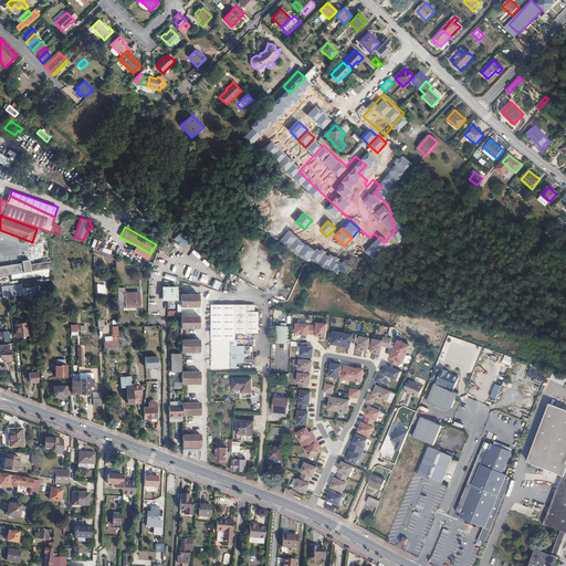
[(174,238),(181,250),(188,245),(180,233),(174,238)]
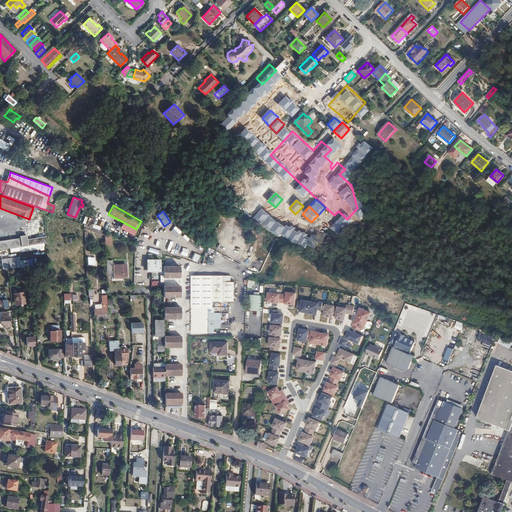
[(264,222),(266,216),(260,214),(258,220),(264,222)]
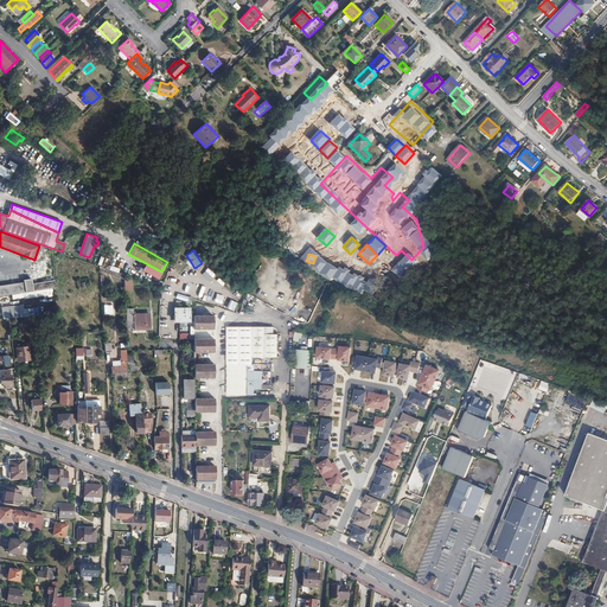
[(121,273),(100,266),(100,270),(121,278),(121,273)]
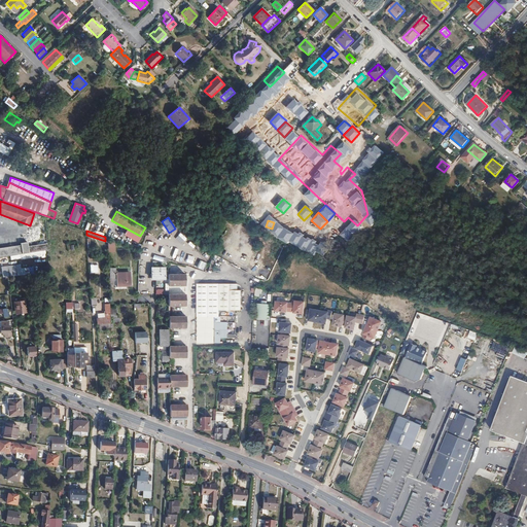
[(186,249),(192,244),(187,238),(181,243),(186,249)]
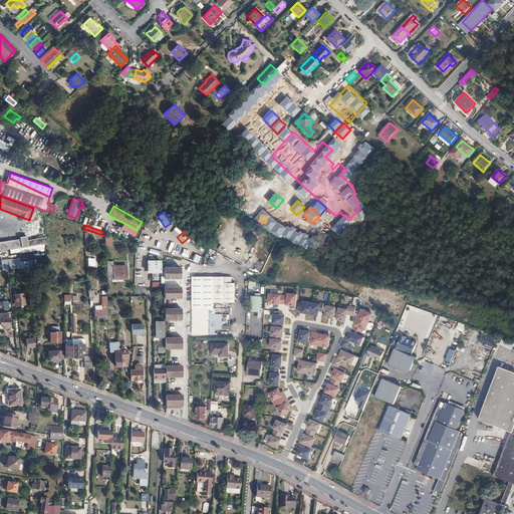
[(0,241),(0,250),(46,244),(46,237),(27,240),(26,236),(20,237),(20,239),(0,241)]
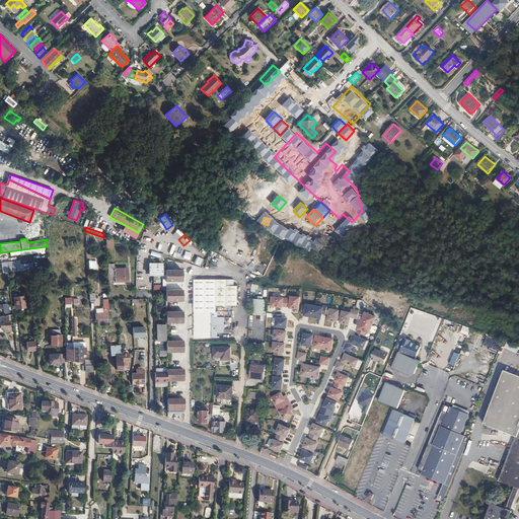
[(245,238),(241,245),(246,249),(251,241),(245,238)]
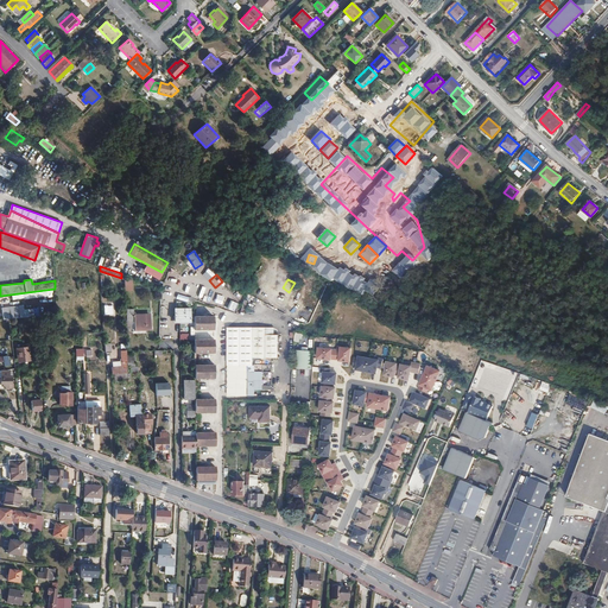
[(226,285),(221,291),(228,296),(233,290),(226,285)]
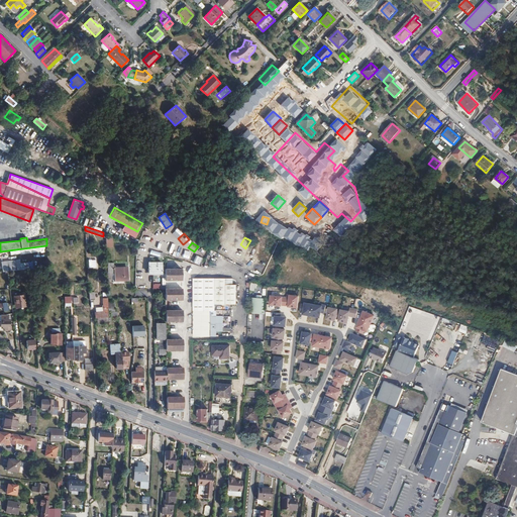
[(179,249),(177,256),(184,259),(187,251),(179,249)]
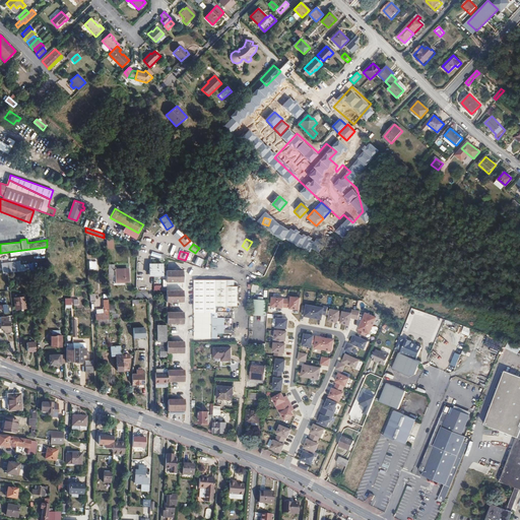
[(196,257),(194,264),(201,267),(203,259),(196,257)]
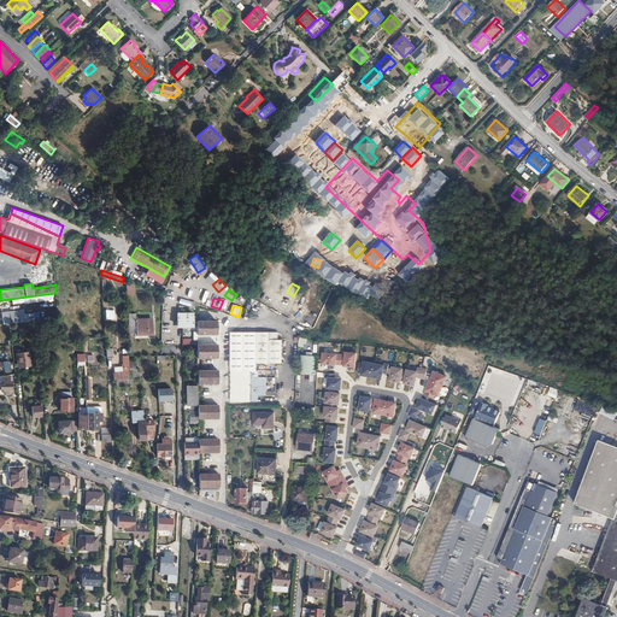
[(344,311),(339,310),(329,334),(333,335),(344,311)]
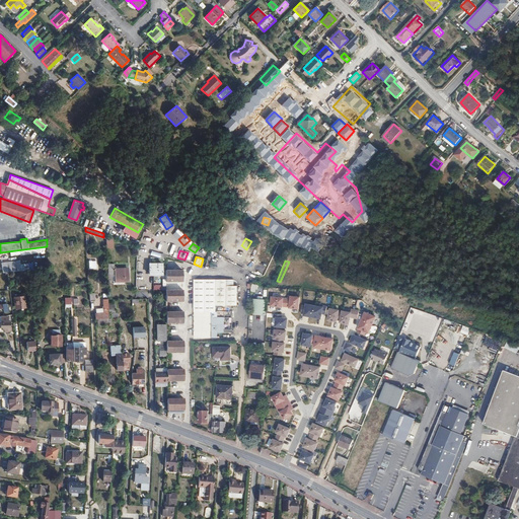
[(162,264),(149,264),(149,275),(162,275),(162,264)]
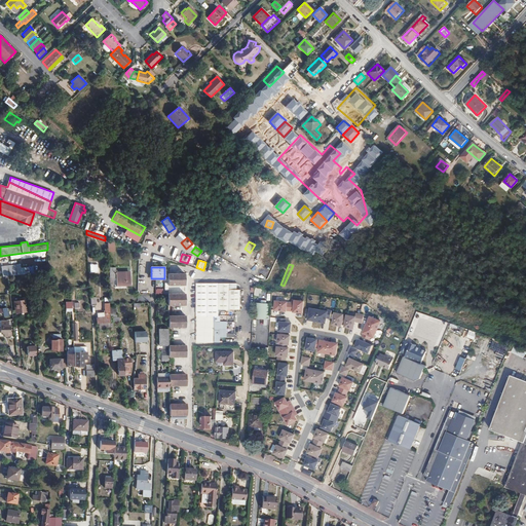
[(114,268),(109,268),(110,284),(109,284),(110,288),(114,288),(115,287),(117,287),(117,285),(129,284),(129,272),(124,272),(124,271),(119,271),(119,272),(117,272),(117,271),(117,270),(115,270),(114,268)]
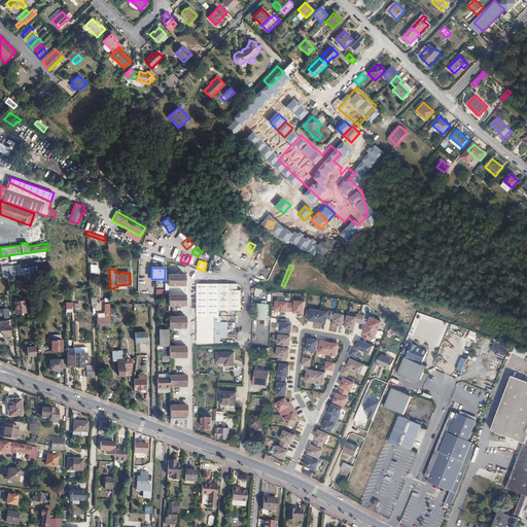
[(185,275),(168,275),(168,286),(185,286),(185,275)]
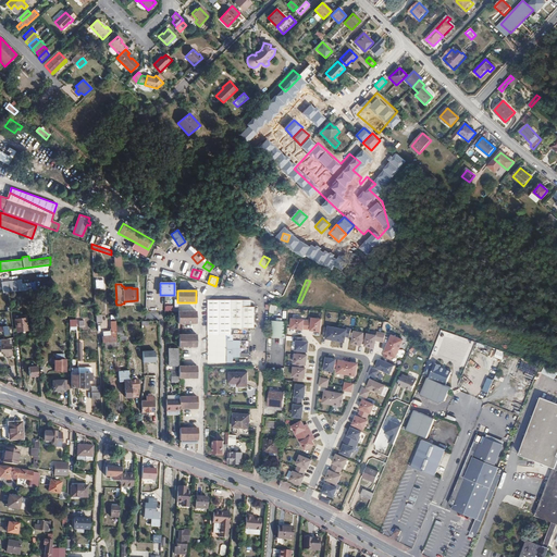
[(243,300),(208,300),(208,362),(225,362),(225,334),(231,334),(231,327),(254,327),(254,307),(243,307),(243,300)]
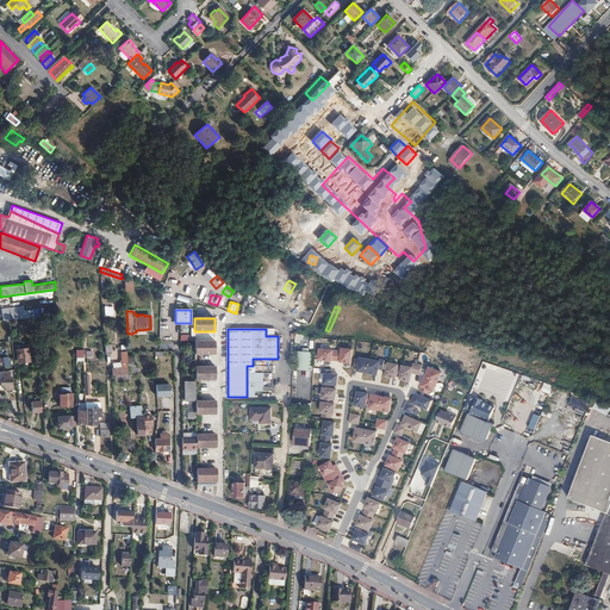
[(194,341),(194,342),(195,354),(215,354),(215,341),(194,341)]
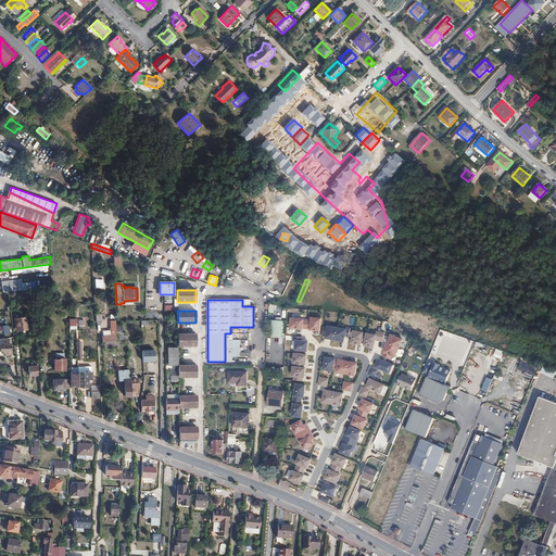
[(20,318),(14,319),(15,331),(26,330),(25,316),(20,316),(20,318)]
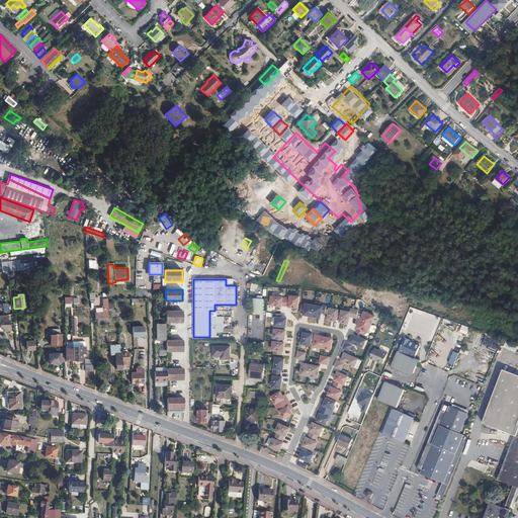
[(298,296),(288,295),(288,298),(287,308),(297,309),(298,296)]
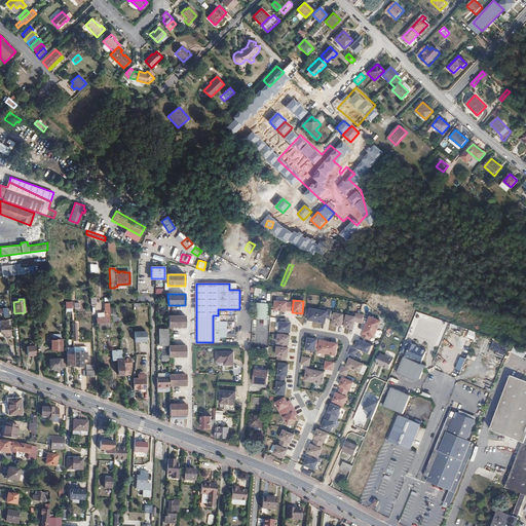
[(287,302),(274,301),(273,311),(286,312),(286,311),(287,302)]
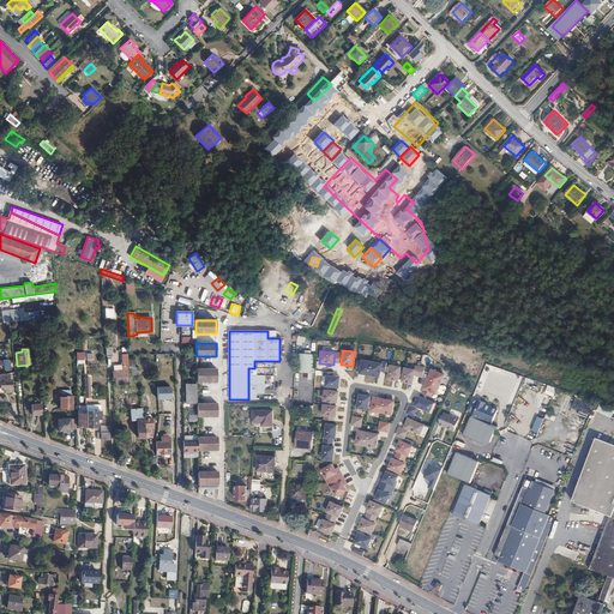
[(317,354),(296,353),(295,372),(315,373),(315,367),(317,354)]
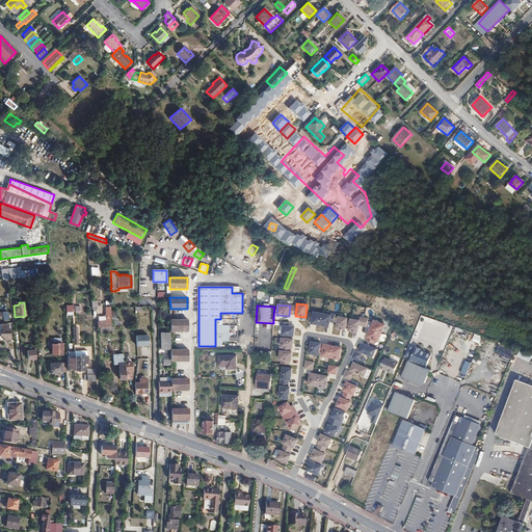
[(330,315),(312,312),(312,313),(311,322),(310,324),(328,327),(329,322),(330,315)]
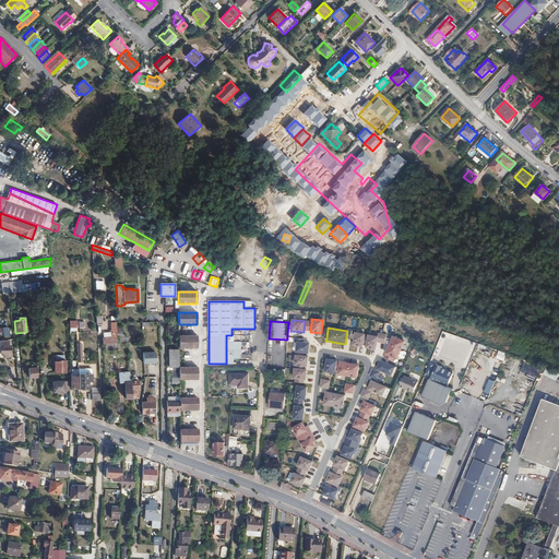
[(365,334),(354,332),(352,346),(363,347),(363,345),(365,336),(365,334)]
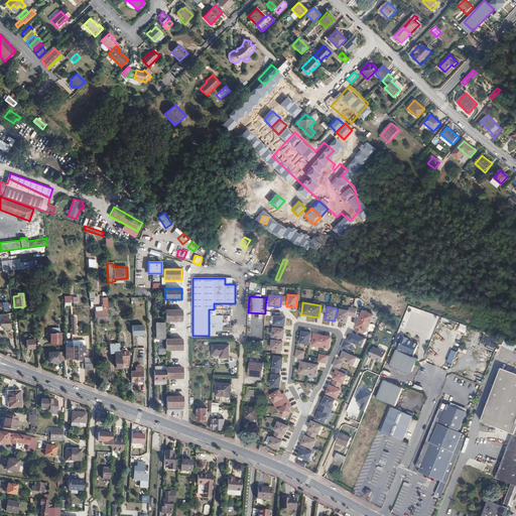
[(108,307),(103,307),(103,311),(95,311),(95,317),(108,316),(108,307)]
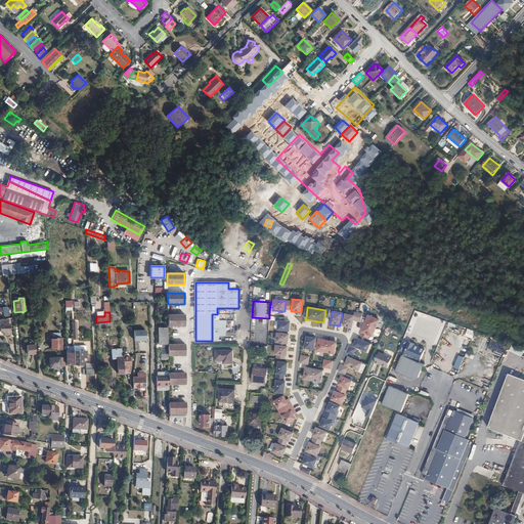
[(354,312),(353,315),(354,315),(353,321),(360,322),(362,313),(354,312)]
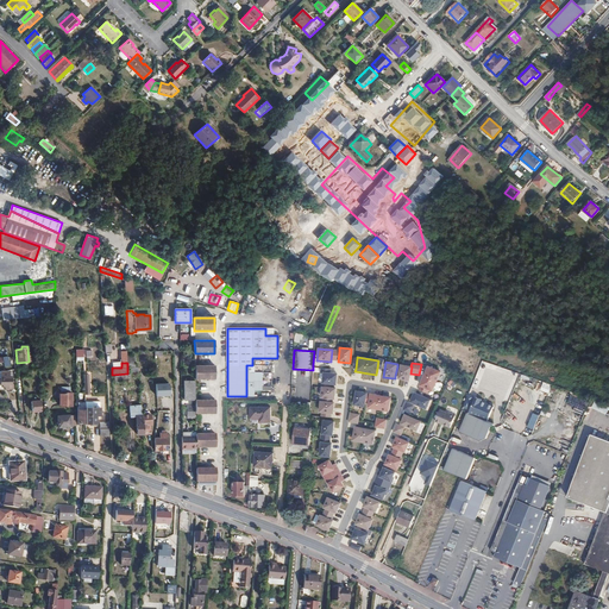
[(410,366),(401,364),(400,366),(399,377),(397,380),(409,382),(410,374),(412,366),(410,366)]
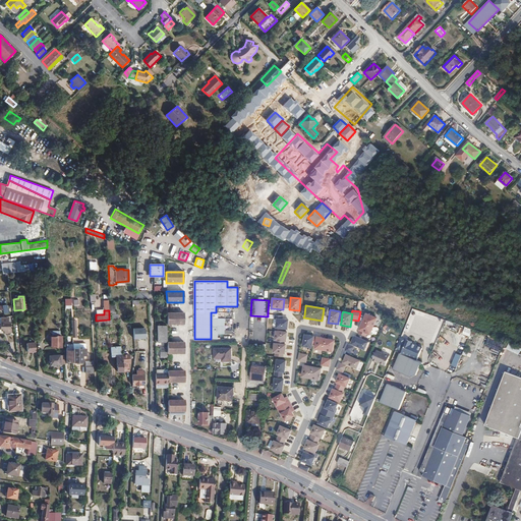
[(183,312),(167,313),(168,325),(184,325),(183,312)]
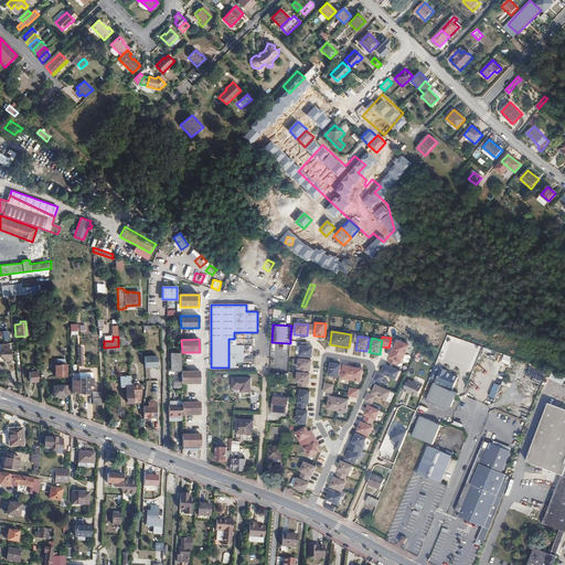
[(408,344),(396,340),(388,359),(397,362),(401,363),(408,344)]
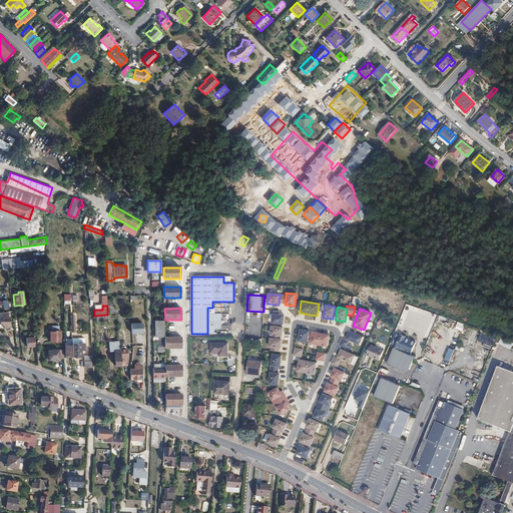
[(7,313),(0,313),(0,317),(0,319),(0,325),(2,324),(2,326),(4,326),(4,329),(11,328),(11,324),(9,324),(9,317),(7,317),(7,313)]
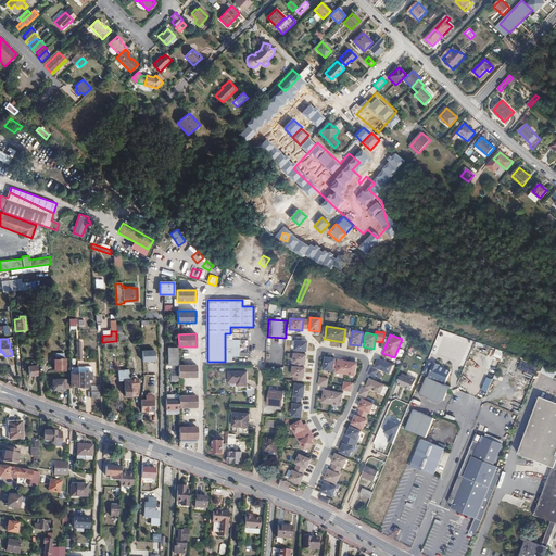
[(301,341),(294,340),(294,341),(293,351),(306,352),(307,341),(301,341)]
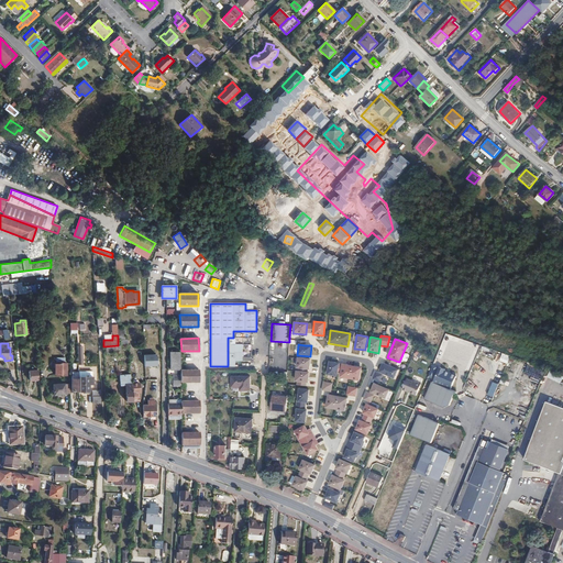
[(243,348),(231,348),(231,352),(230,351),(230,366),(236,366),(236,352),(243,352),(243,348)]
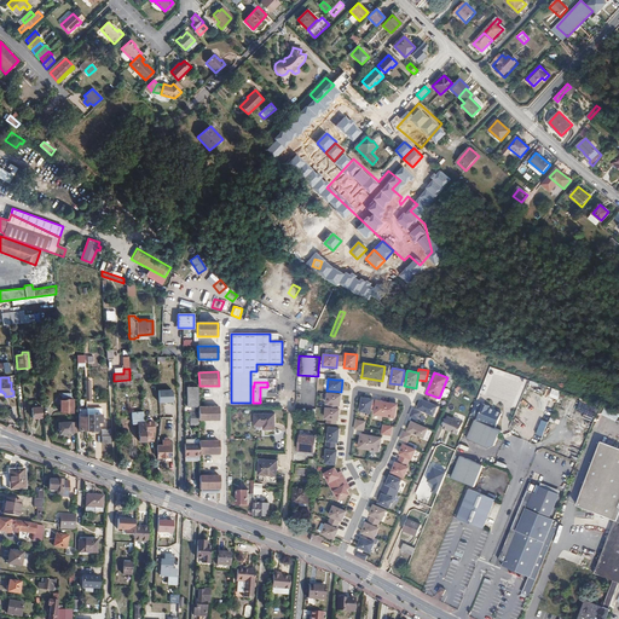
[(198,406),(198,387),(187,387),(187,406),(198,406)]
